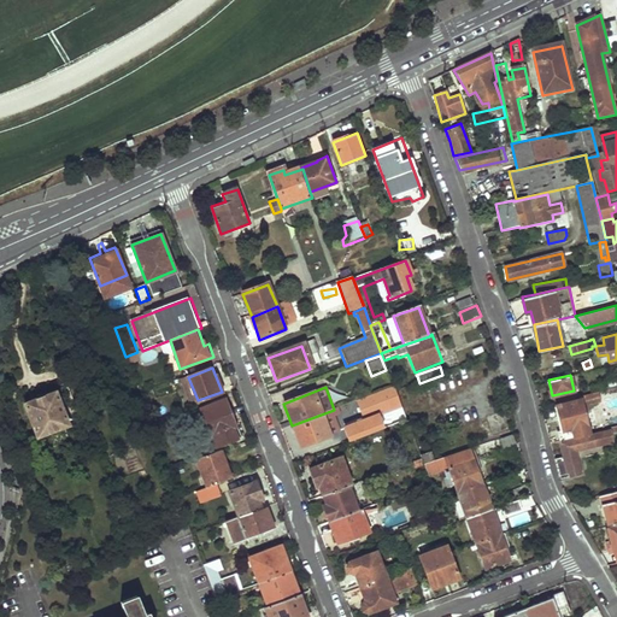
[(366,421),(346,429),(352,442),(406,421),(393,387),(358,400),(366,421)]
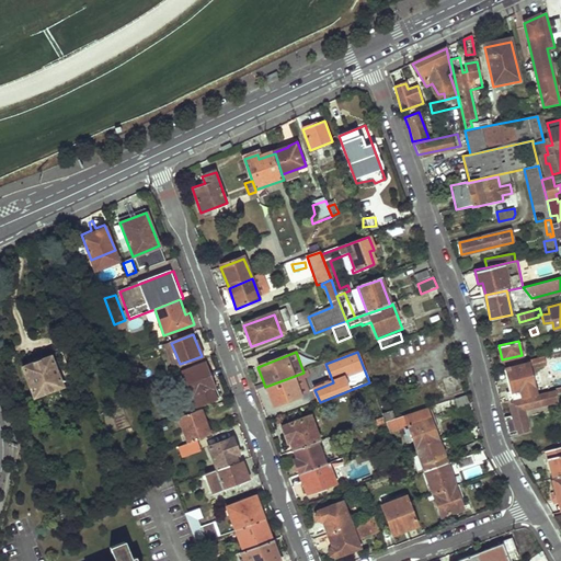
[(49,355),(21,367),(34,398),(63,386),(49,355)]
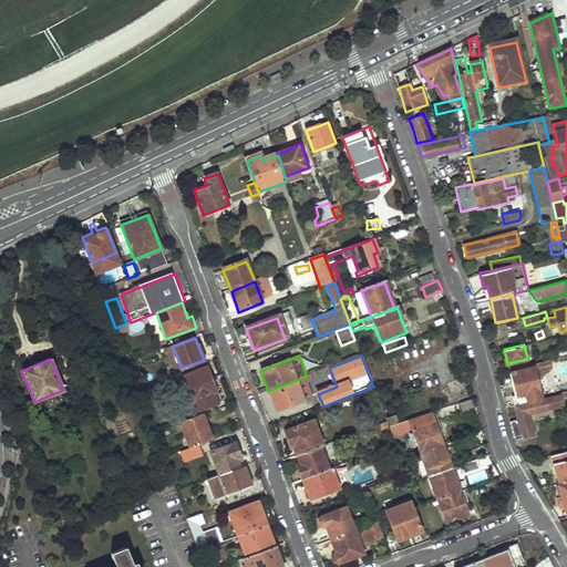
[(512,395),(514,404),(543,398),(537,372),(552,369),(550,362),(535,366),(535,369),(512,373),(517,394),(512,395)]
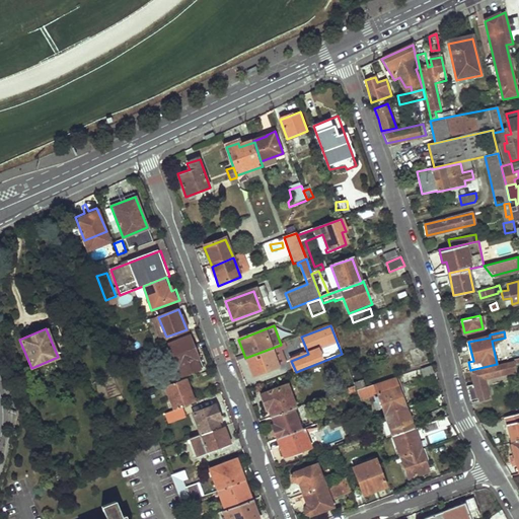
[(178,366),(181,376),(203,368),(200,359),(198,360),(189,335),(168,343),(177,367),(178,366)]
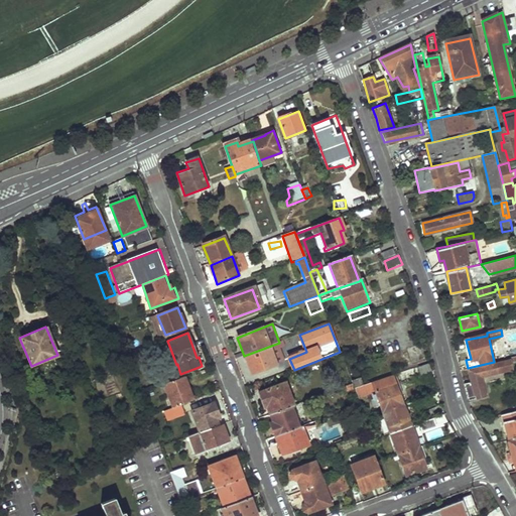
[(279,343),(244,356),(252,376),(278,366),(277,364),(289,359),(283,342),(279,343)]
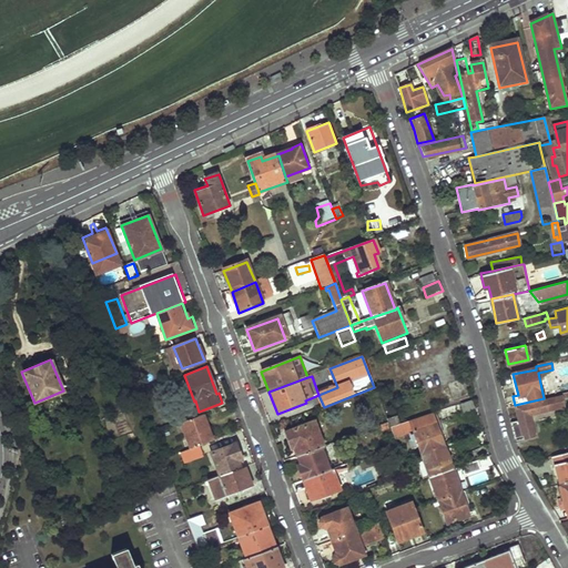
[(510,422),(515,439),(524,438),(524,439),(535,437),(529,415),(565,406),(561,396),(545,399),(544,398),(515,405),(518,419),(510,422)]
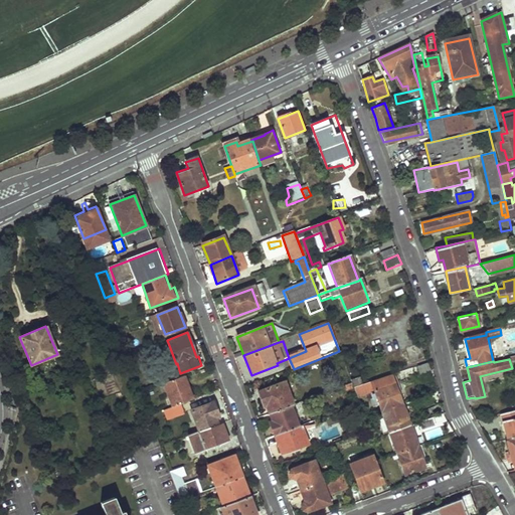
[(428,364),(413,368),(416,376),(431,371),(428,364)]
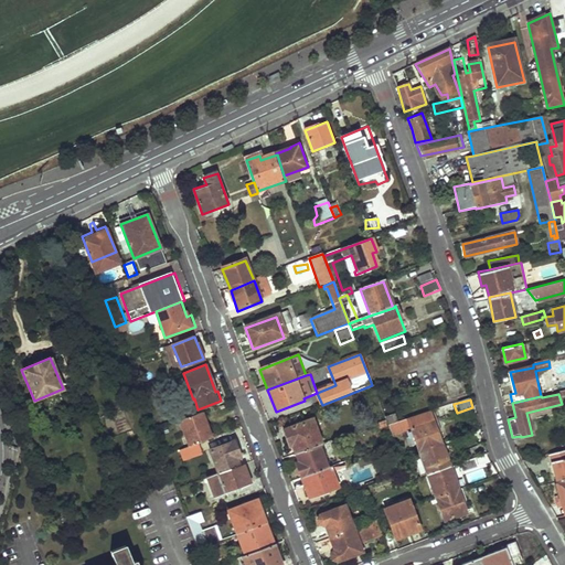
[(430,412),(387,426),(391,435),(412,428),(416,439),(413,440),(414,445),(417,444),(424,462),(422,464),(423,467),(424,467),(444,521),(466,513),(430,412)]
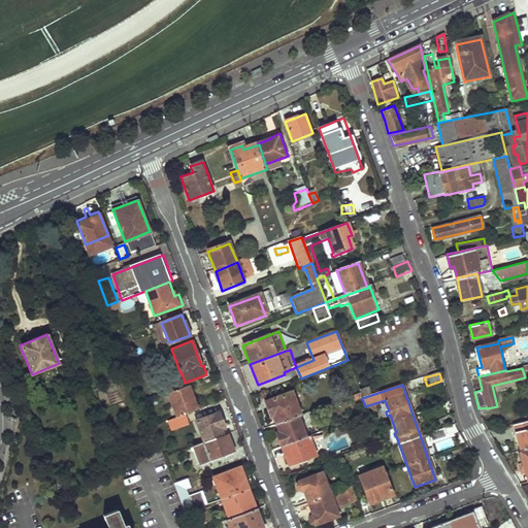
[(167,393),(176,418),(187,415),(196,410),(187,386),(167,393)]
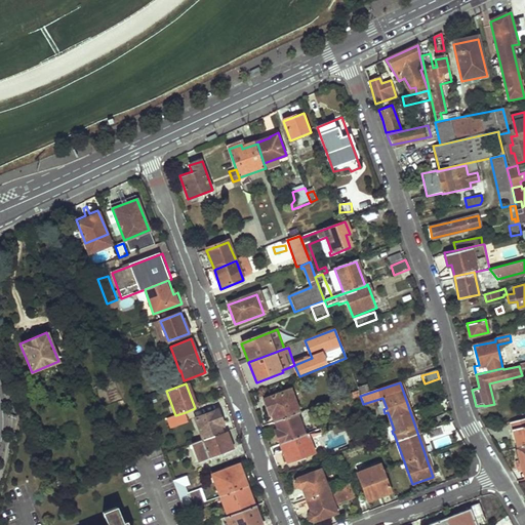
[(366,385),(357,388),(360,394),(369,391),(366,385)]
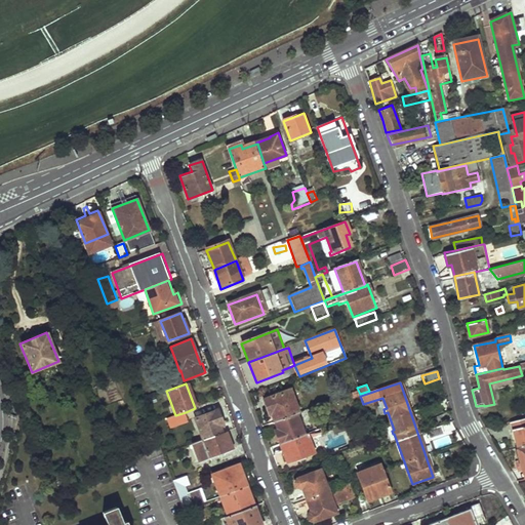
[(264,401),(273,425),(296,415),(299,414),(292,396),(298,396),(298,392),(290,392),(264,401)]
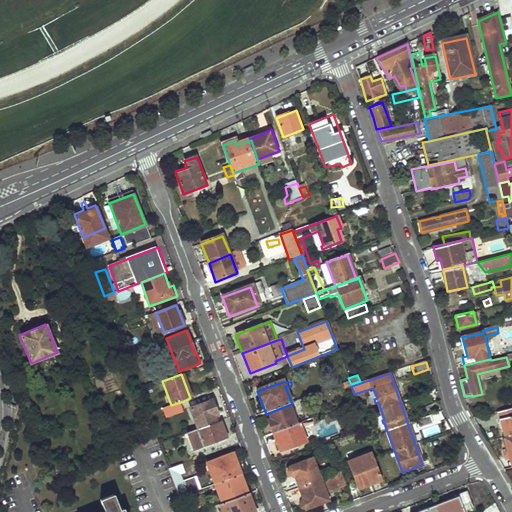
[(190,406),(199,431),(218,424),(213,411),(216,410),(212,398),(190,406)]
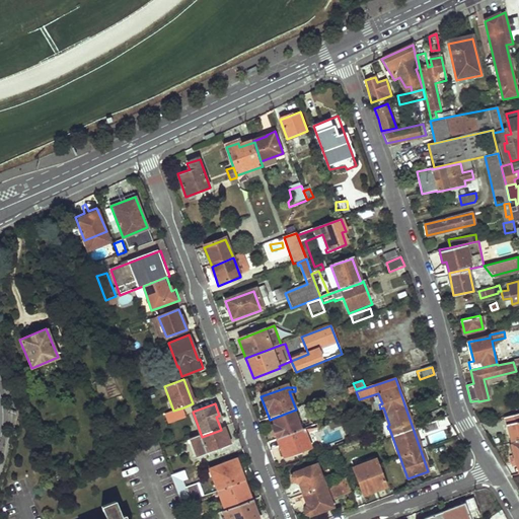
[(165,414),(169,425),(187,417),(183,408),(173,411),(165,414)]
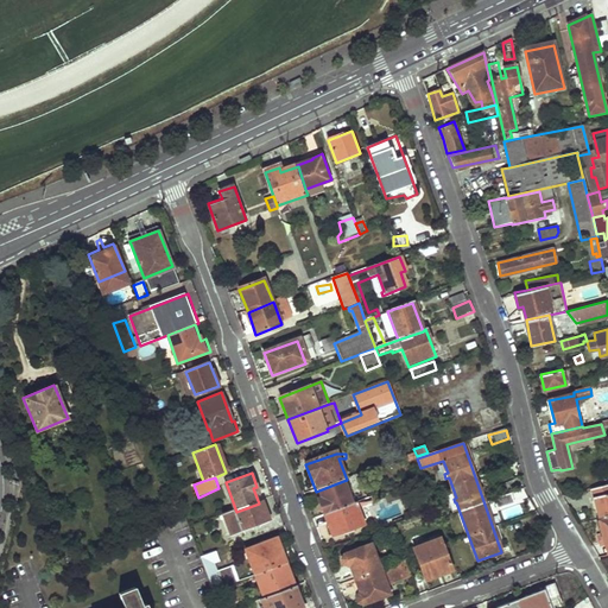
[(316,492),(325,518),(354,506),(343,481),(316,492)]
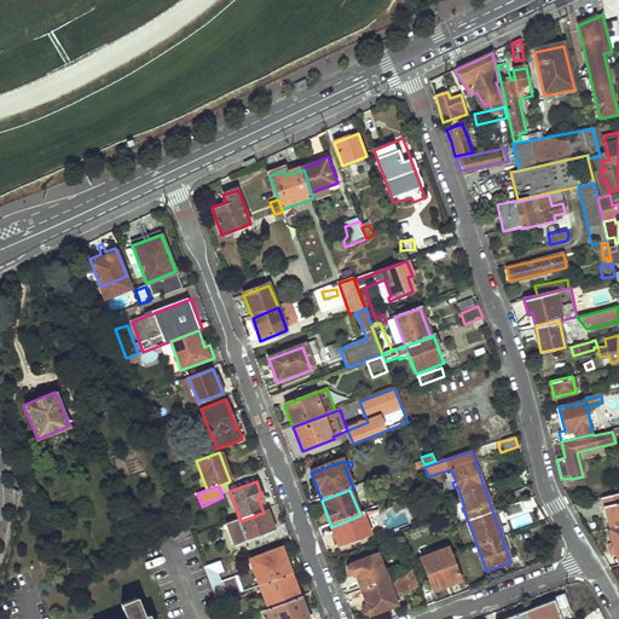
[(618,491),(601,496),(608,527),(618,524),(618,491)]
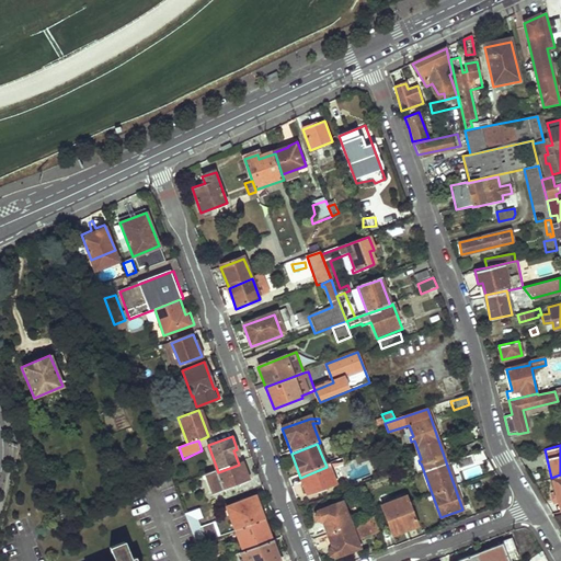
[(327,467),(300,478),(308,497),(336,485),(331,470),(345,465),(344,460),(327,467)]
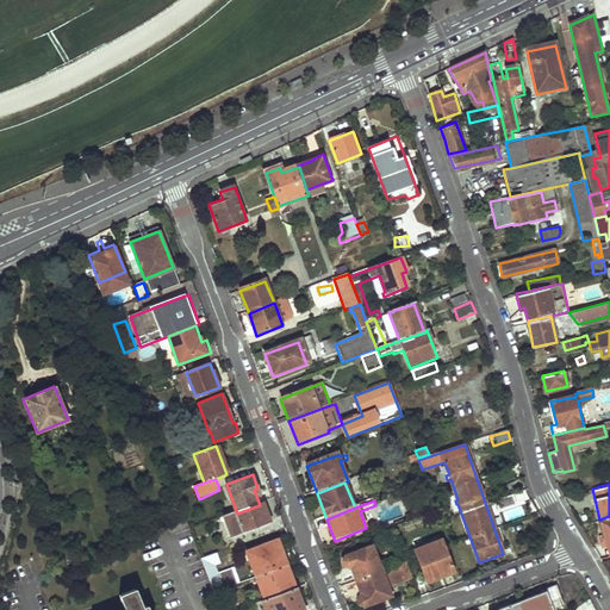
[(226,517),(231,534),(272,520),(268,509),(265,510),(262,505),(260,505),(237,514),(226,517)]
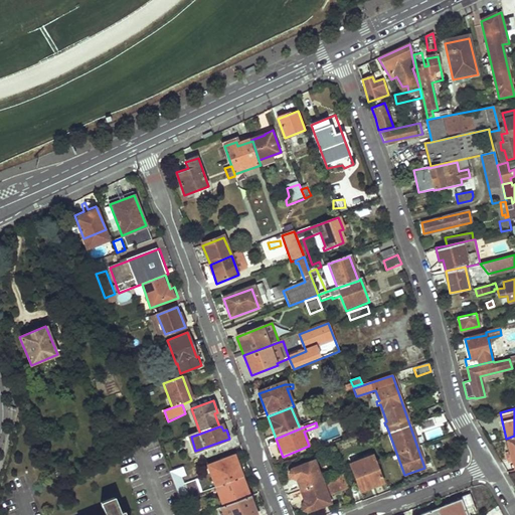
[(514,468),(514,467),(514,438),(507,440),(510,451),(506,452),(508,460),(512,459),(514,468)]
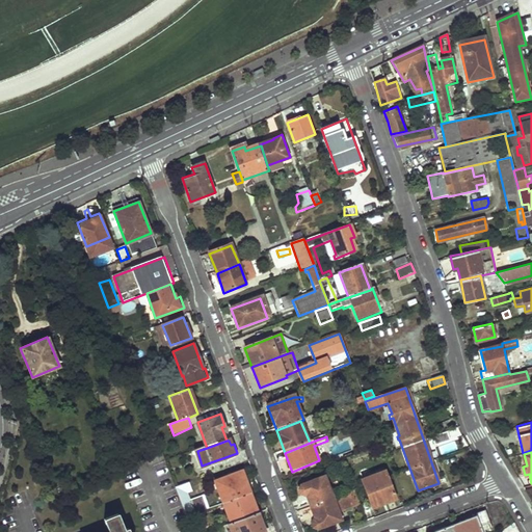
[(215,481),(223,503),(249,494),(241,471),(215,481)]
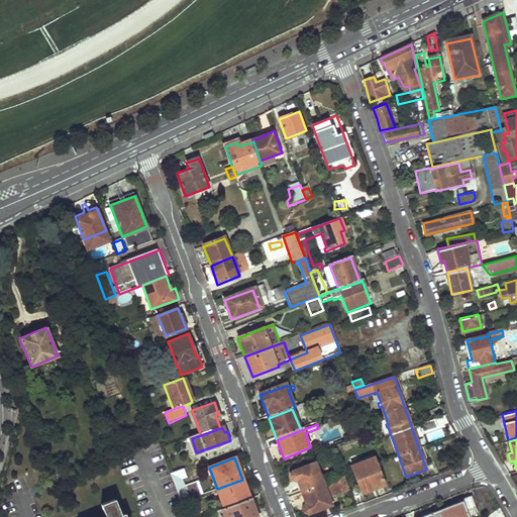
[(374,457),(351,467),(362,495),(385,486),(374,457)]
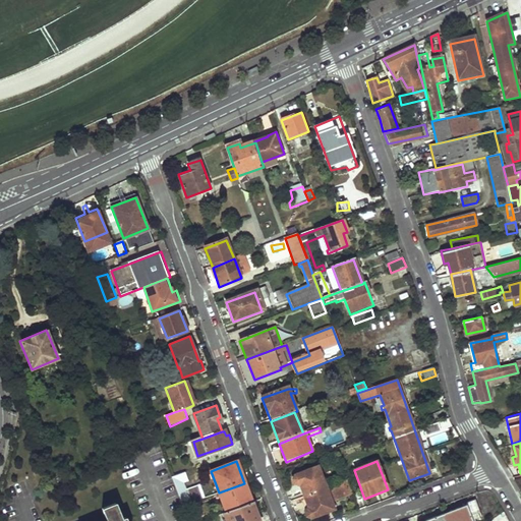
[(305,499),(327,489),(317,468),(296,476),(294,478),(293,481),(294,482),(295,485),(296,486),(298,486),(300,485),(305,499)]
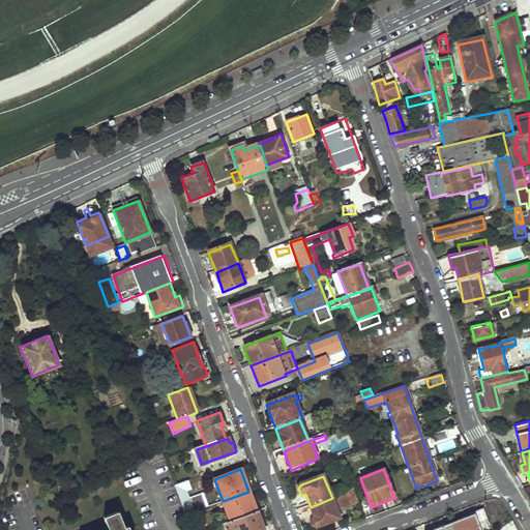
[(189,479),(175,484),(186,513),(208,505),(204,492),(190,497),(187,490),(193,488),(189,479)]
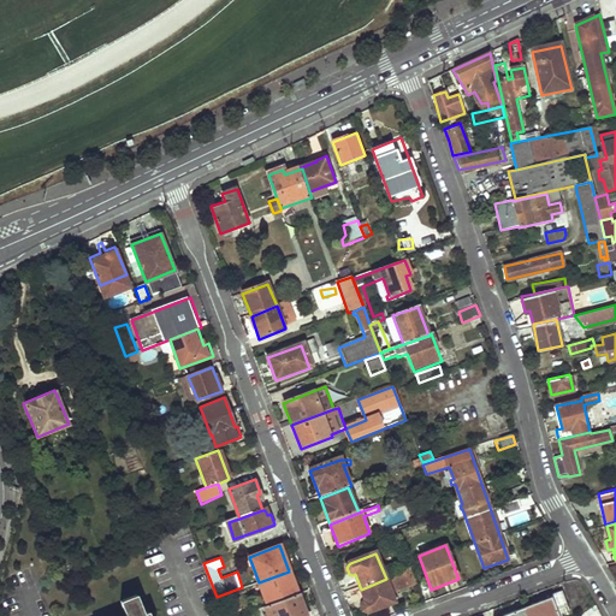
[(386,579),(392,596),(418,586),(410,568),(404,570),(386,579)]
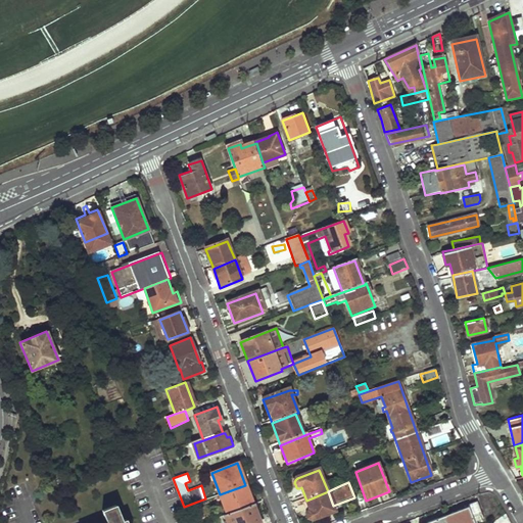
[(220,494),(227,514),(253,505),(245,485),(220,494)]
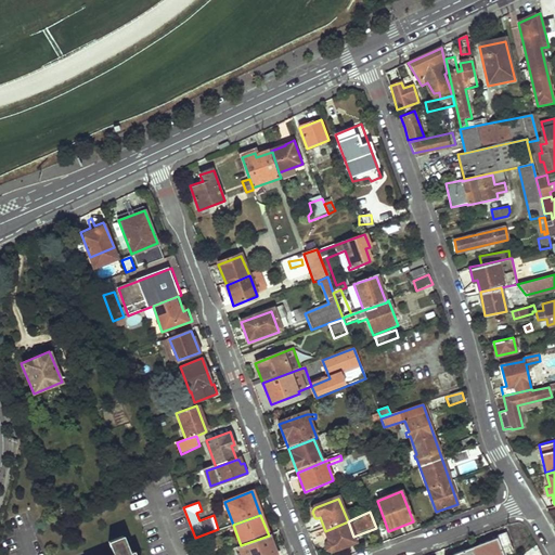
[(338,552),(357,544),(353,537),(348,521),(325,531),(330,543),(326,545),(326,549),(328,552),(332,553),(336,553),(338,552)]
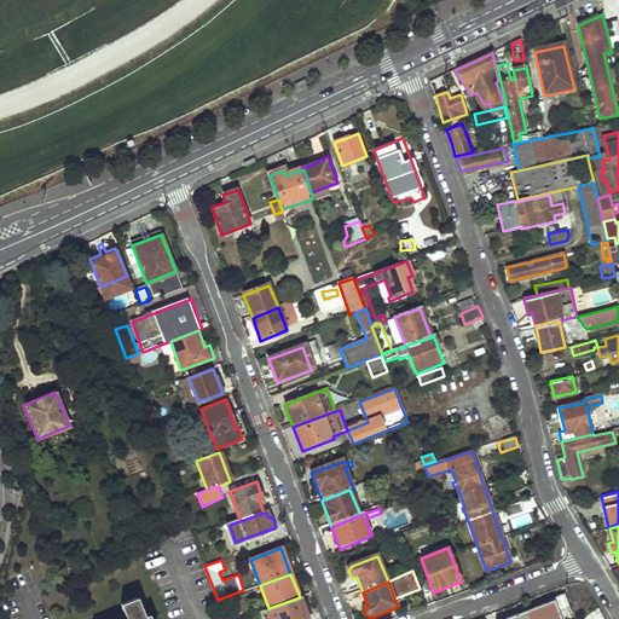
[(526,611),(530,618),(568,618),(573,618),(565,595),(526,611)]
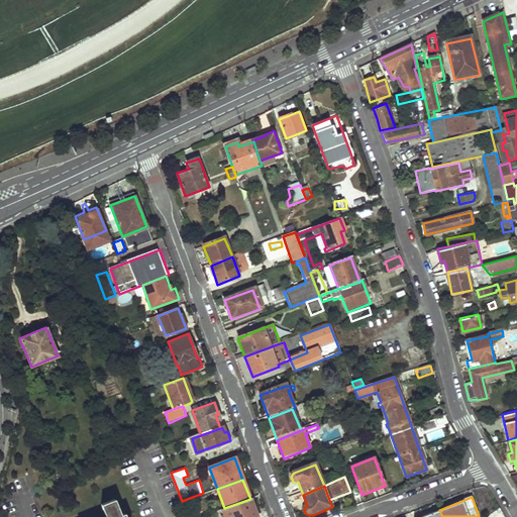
[(126,516),(124,513),(120,514),(114,499),(101,504),(105,516),(126,516)]
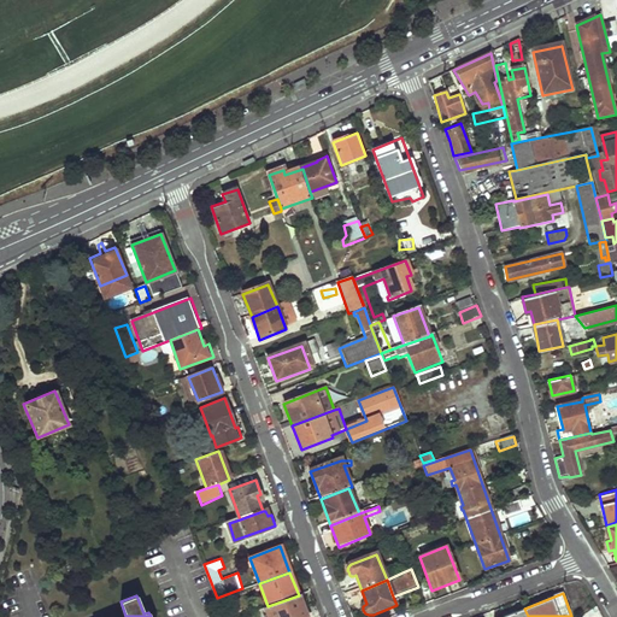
[(258,610),(260,616),(306,616),(299,595),(268,606),(258,610)]
